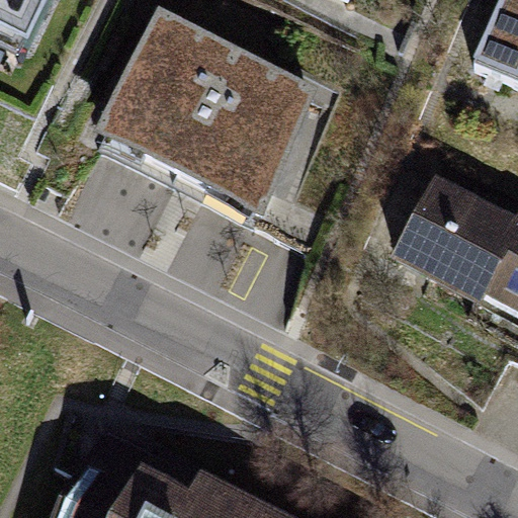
[(60,0),(0,0),(0,31),(37,49),(60,0)]
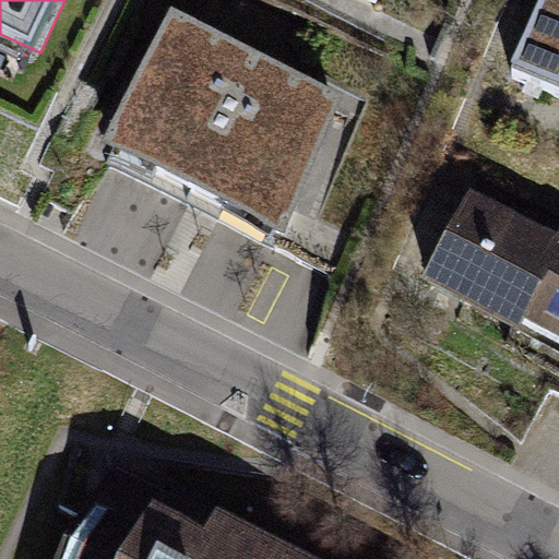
[(558,0),(538,0),(512,59),(558,79),(558,0)]
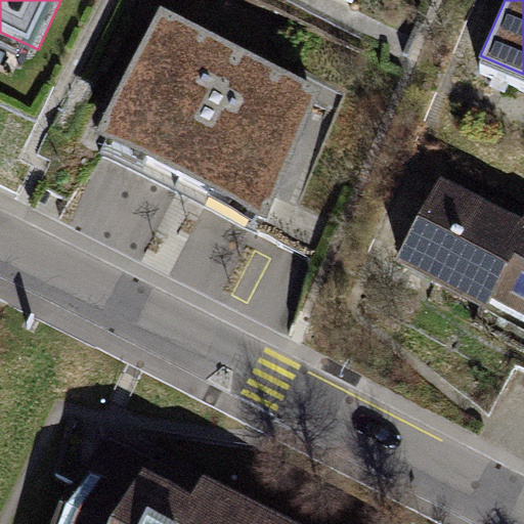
[(321,106),(156,29),(101,144),(267,222),(321,106)]
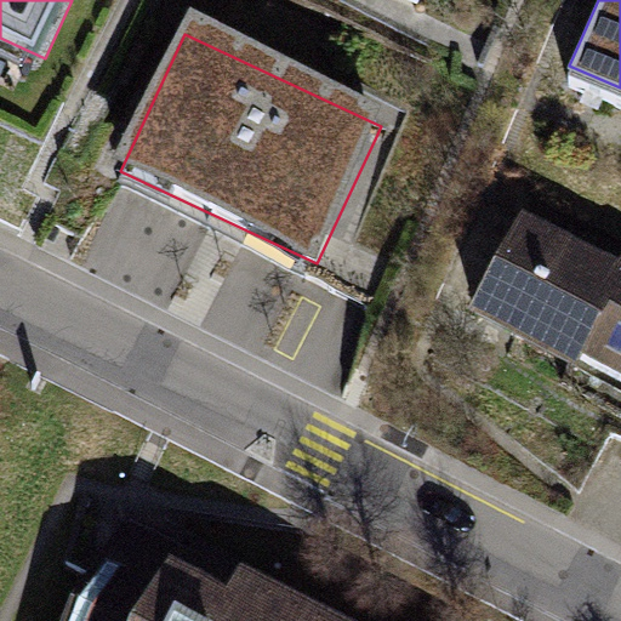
[(620,260),(523,208),(469,306),(620,387),(620,260)]
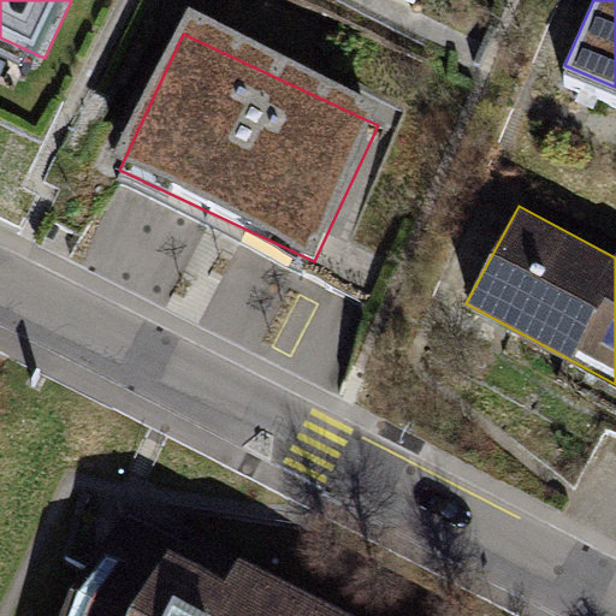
[(336,615),(248,569),(130,507),(73,615),(336,615)]
